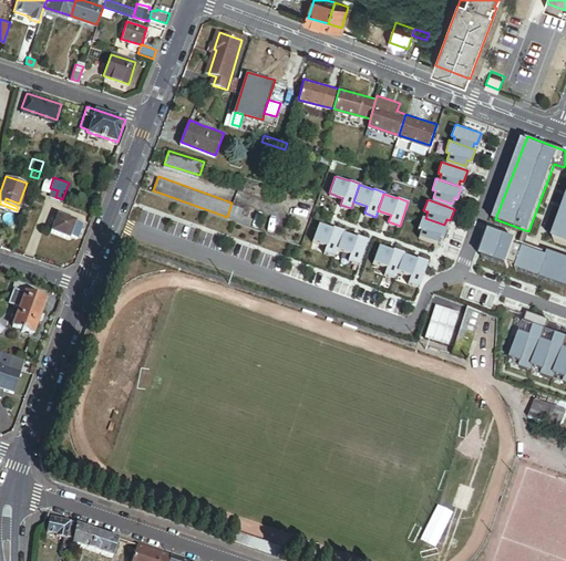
[(232,203),(227,217),(236,220),(239,214),(242,206),(232,203)]
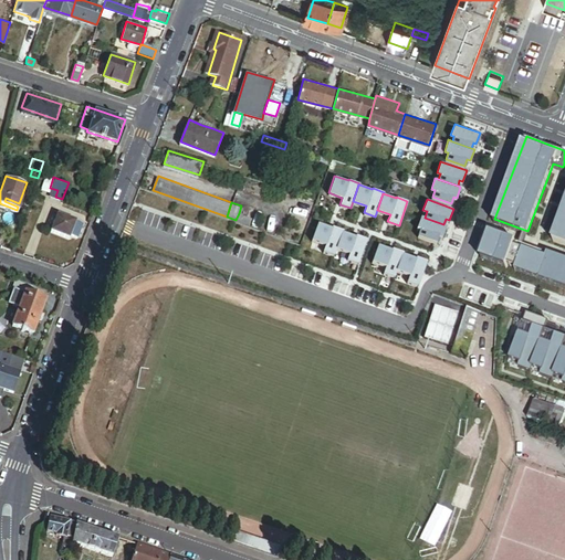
[(564,208),(554,236),(564,241),(564,208)]
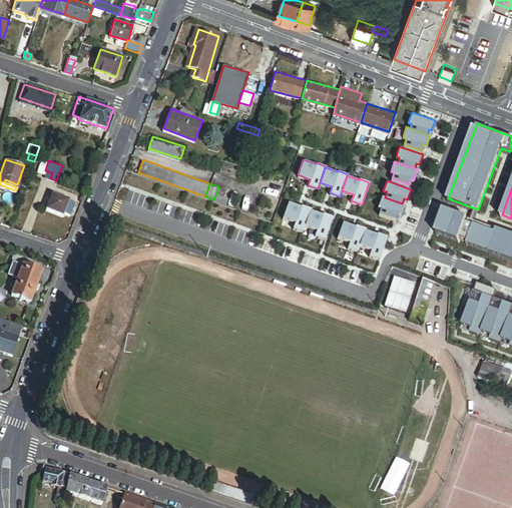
[(62,213),(64,206),(68,197),(53,191),(47,208),(62,213)]
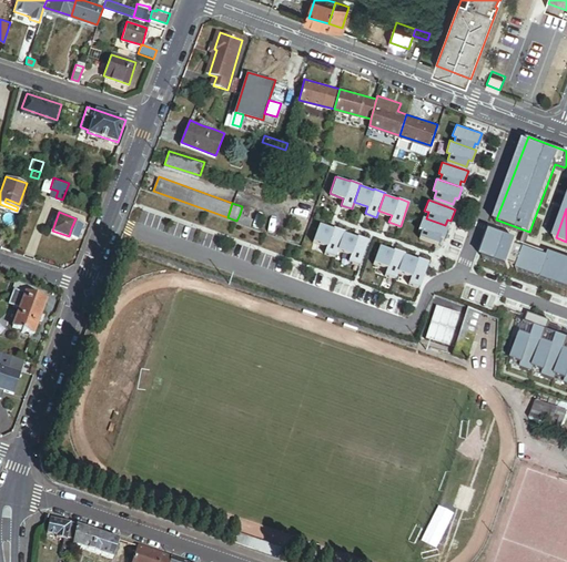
[(236,221),(247,225),(251,218),(240,214),(236,221)]
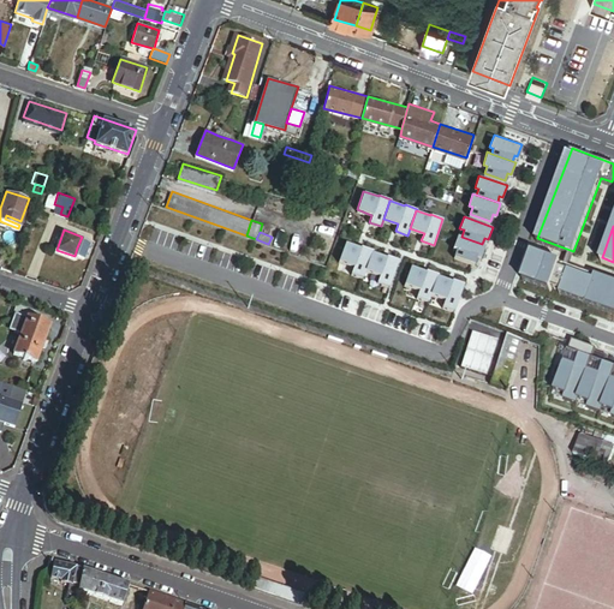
[(462,237),(458,234),(453,246),(457,248),(454,255),(475,263),(478,256),(481,256),(486,245),(482,244),(462,237)]
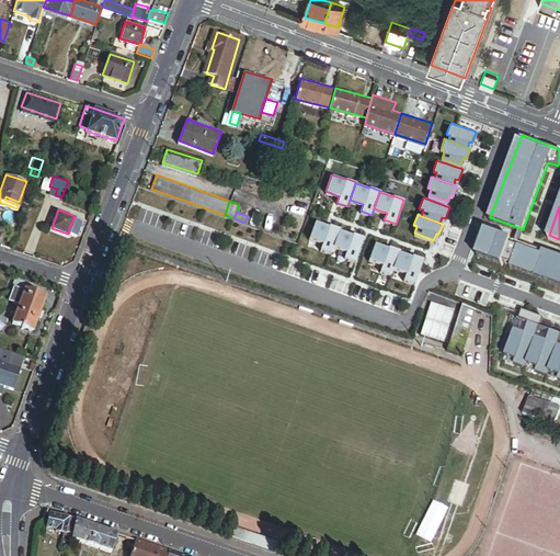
[(340,229),(340,228),(329,224),(329,226),(315,220),(309,237),(322,242),(320,248),(331,252),(333,246),(339,229),(340,229)]
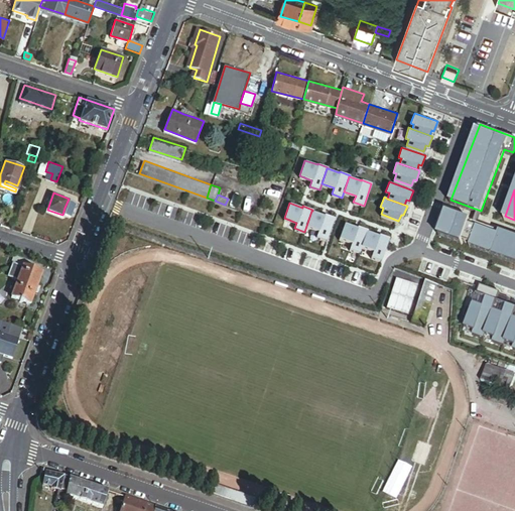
[(514,233),(447,210),(439,233),(463,241),(464,238),(472,241),(471,243),(514,258),(514,233)]
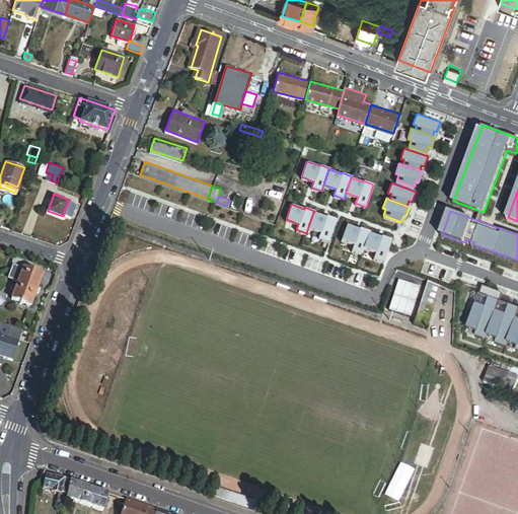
[(328,241),(337,219),(326,215),(325,216),(314,212),(313,212),(308,227),(320,231),(318,237),(328,241)]
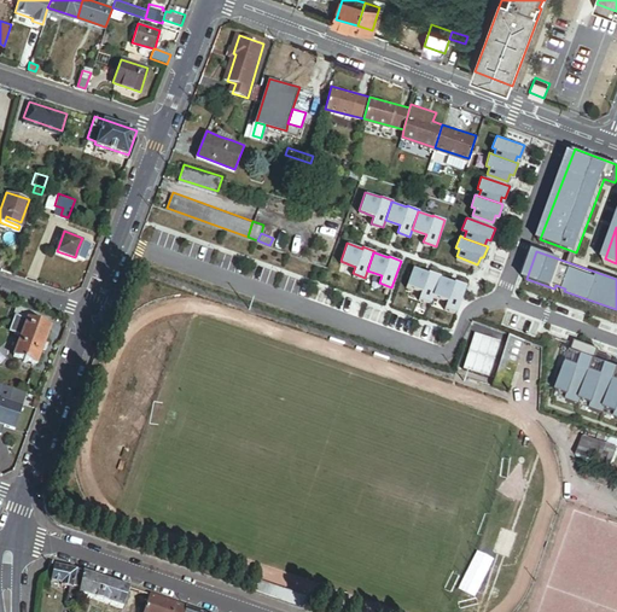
[(441,277),(441,275),(429,270),(428,272),(413,267),(406,285),(421,290),(419,297),(431,302),(434,295),(440,277),(441,277)]
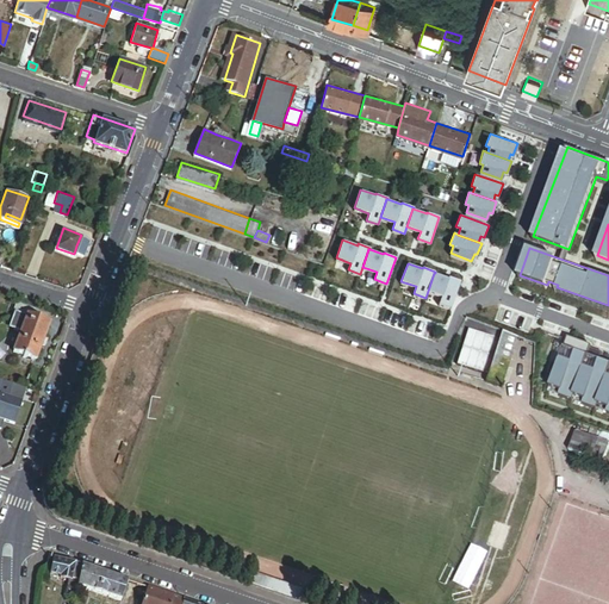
[(452,307),(461,281),(449,276),(448,278),(435,273),(434,273),(428,291),(442,296),(440,303),(452,307)]
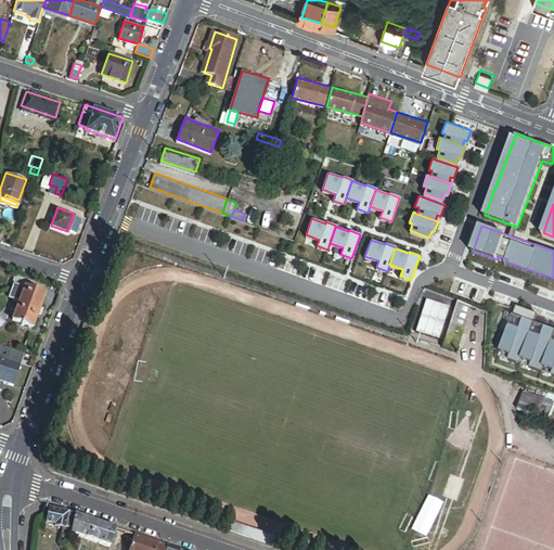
[(12,280),(14,280),(25,284),(20,299),(13,317),(34,324),(46,291),(43,291),(47,284),(15,272),(12,280)]
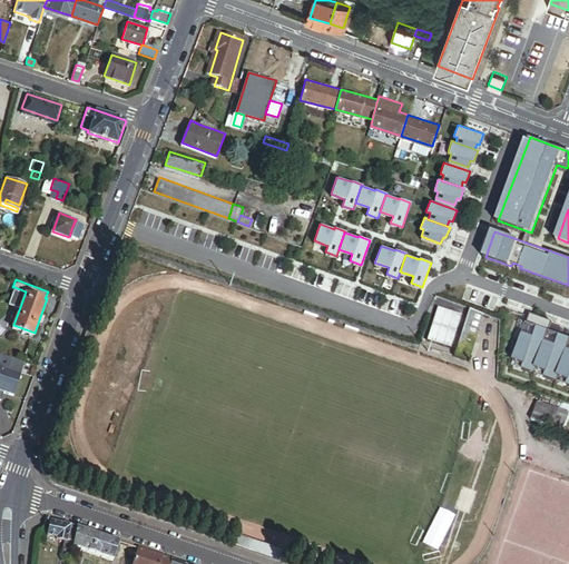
[(26,292),(15,287),(10,297),(10,299),(10,302),(11,303),(11,304),(13,305),(20,307),(26,292)]
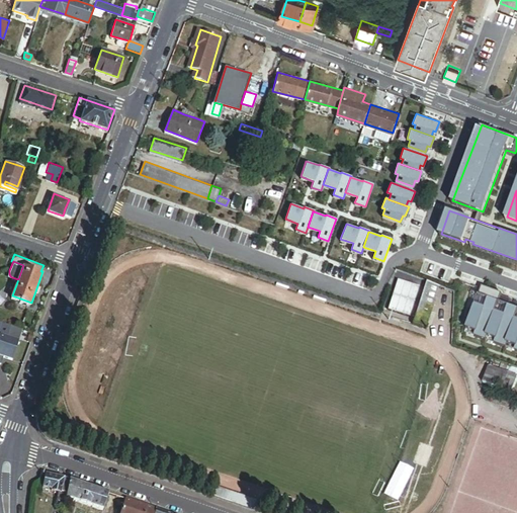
[(415,315),(425,284),(399,276),(389,306),(415,315)]
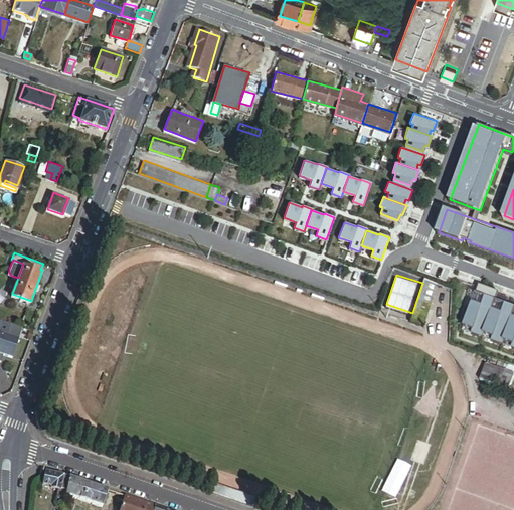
[(427,324),(441,283),(427,278),(413,319),(427,324)]
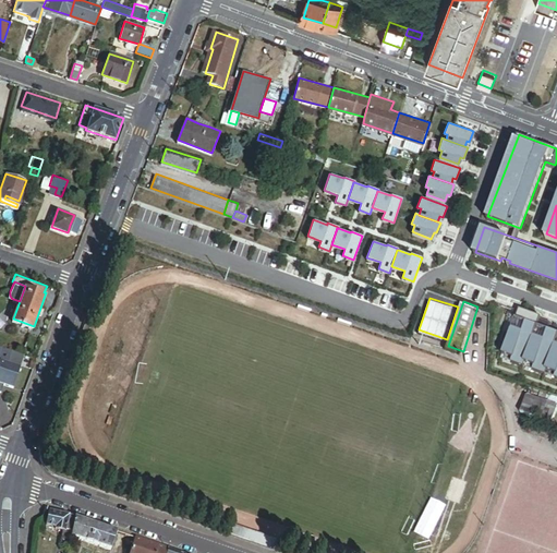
[(552,320),(520,309),(515,325),(504,351),(515,356),(513,359),(525,363),(527,360),(535,363),(534,367),(547,372),(548,368),(556,371),(556,375),(556,331),(549,327),(552,320)]
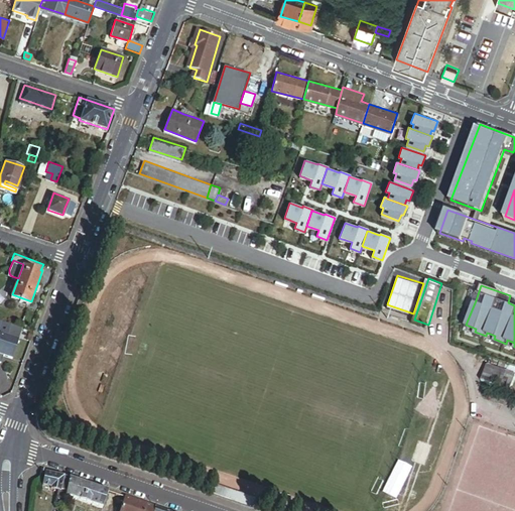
[(22,326),(0,318),(0,360),(1,361),(3,353),(12,356),(22,326)]
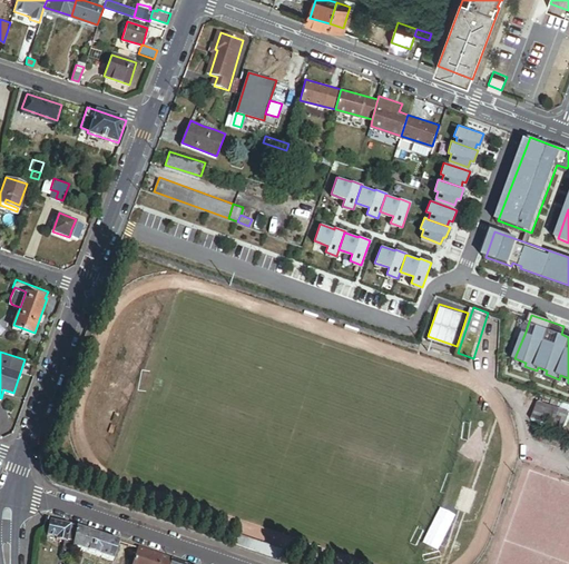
[(568,401),(547,393),(545,401),(568,409),(568,401)]
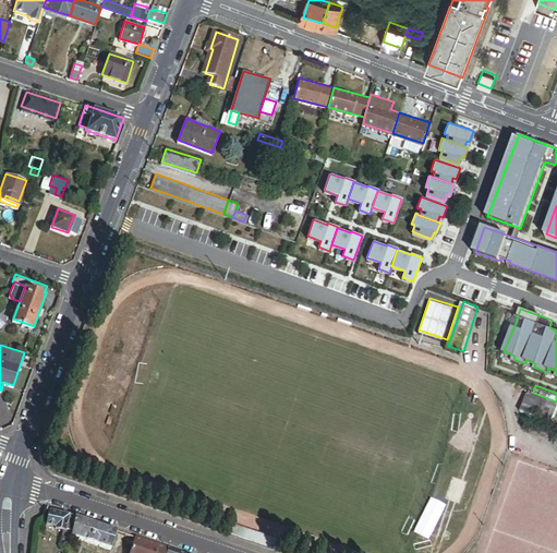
[(556,401),(533,393),(528,391),(521,408),(554,420),(556,411),(556,401)]
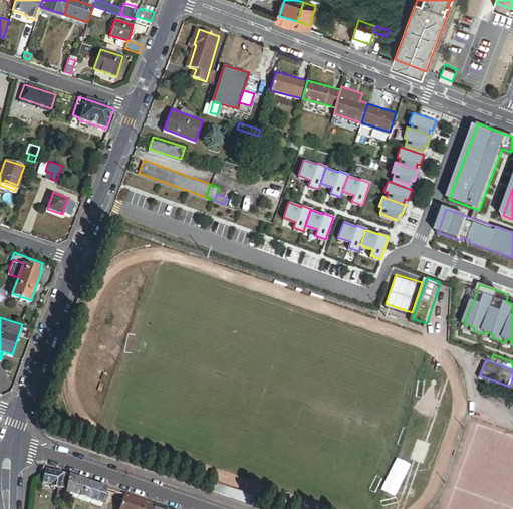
[(67,488),(70,475),(46,469),(44,482),(54,485),(67,488)]
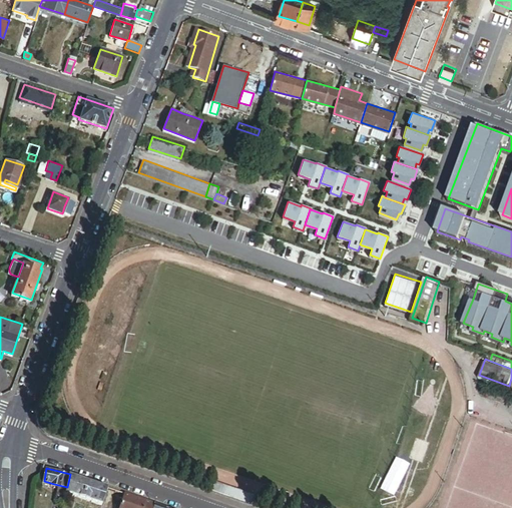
[(108,487),(70,474),(67,487),(67,491),(102,502),(108,487)]
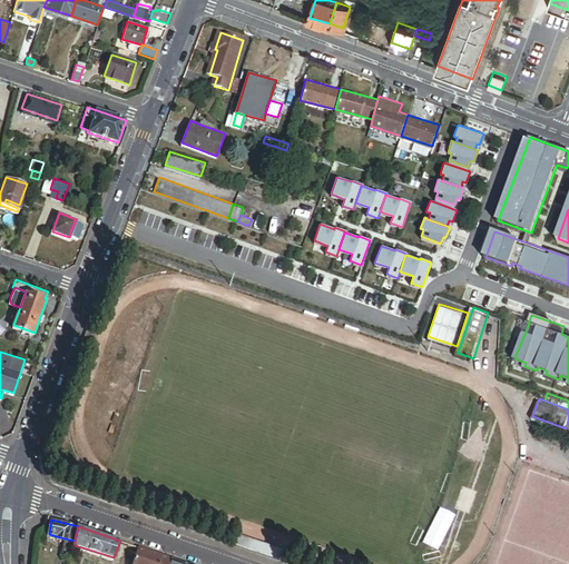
[(228,530),(225,540),(276,557),(280,547),(228,530)]
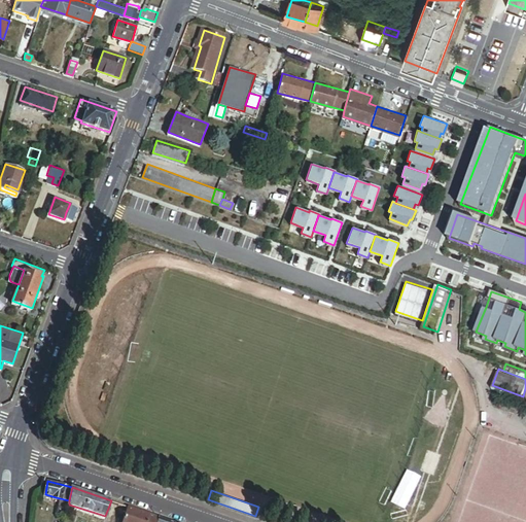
[(69,505),(69,500),(56,497),(56,498),(62,500),(59,514),(66,515),(69,505)]
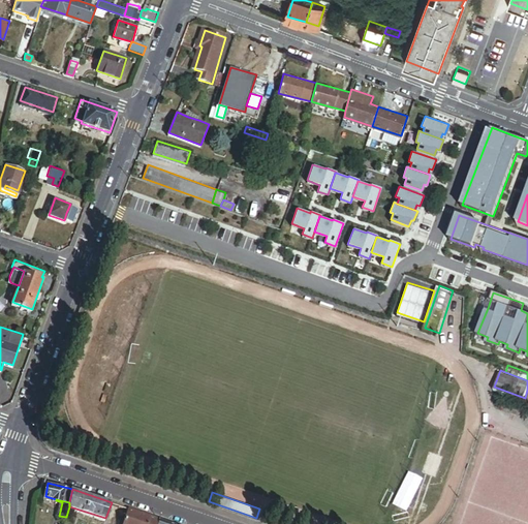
[(158,523),(160,519),(129,509),(123,523),(158,523)]
